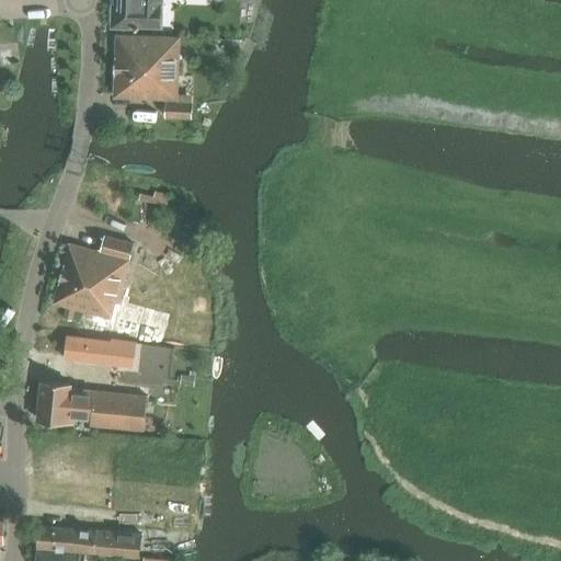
[(114,0),(114,2),(112,2),(111,27),(138,29),(138,26),(161,26),(162,0),(114,0)]
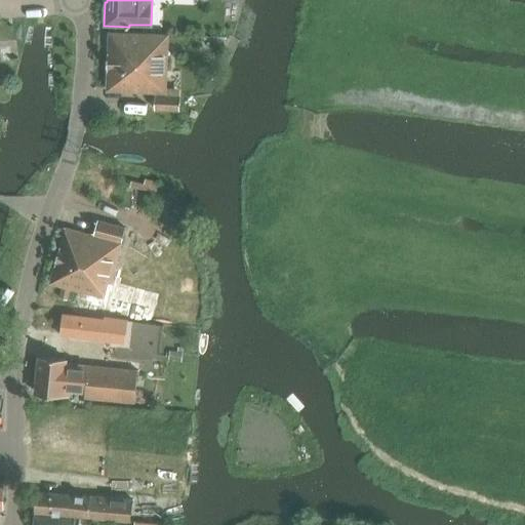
[(165,92),(165,89),(167,34),(109,31),(107,90),(155,91),(165,92)]
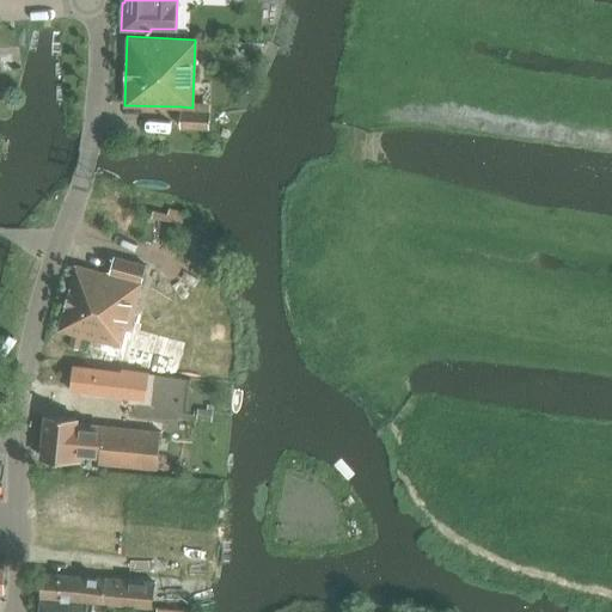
[(0,55),(0,71),(0,72),(12,71),(12,54),(0,55)]
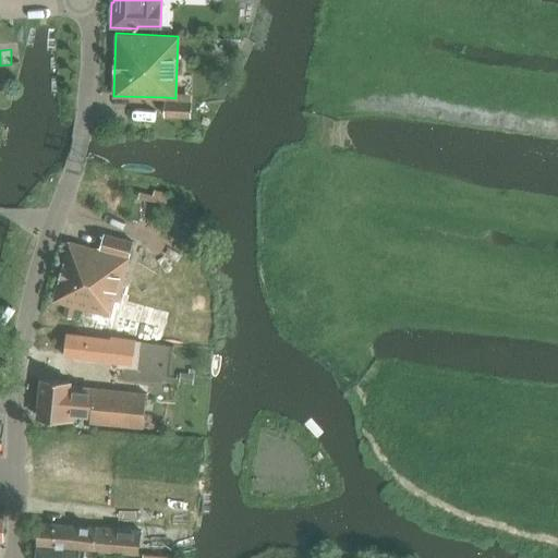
[(165,117),(191,118),(191,95),(176,95),(176,98),(165,97),(165,117)]
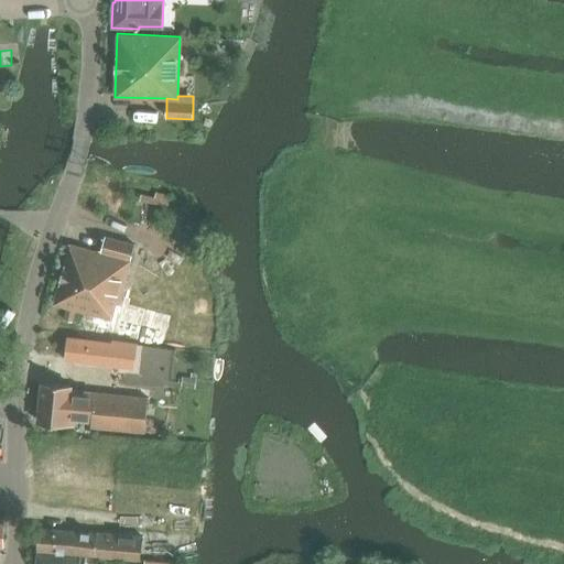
[(54,304),(110,318),(115,303),(118,304),(133,245),(105,238),(100,253),(69,246),(54,304)]
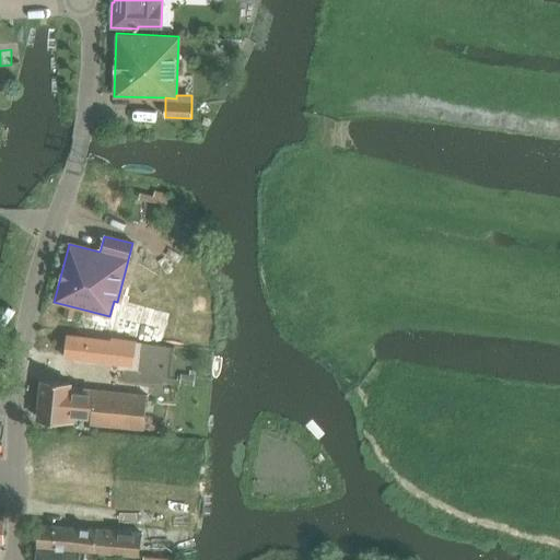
[(108,362),(108,361),(131,362),(132,353),(154,357),(155,354),(193,361),(194,350),(156,342),(112,336),(111,339),(68,335),(66,357),(108,362)]
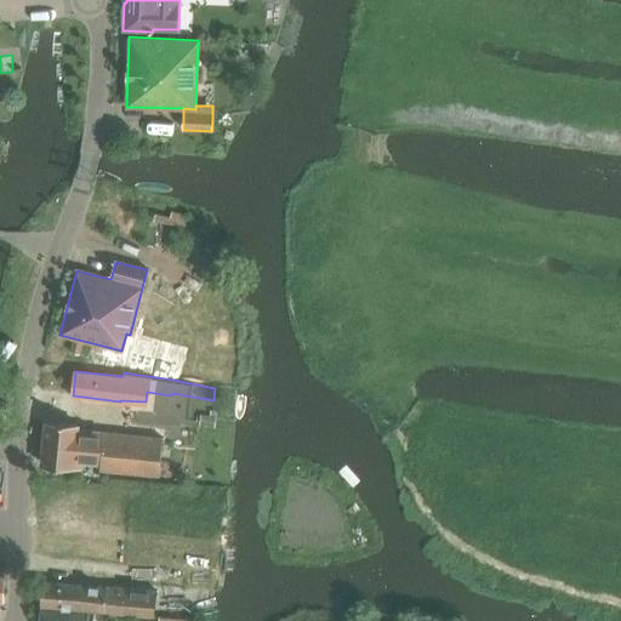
[(41,465),(80,468),(81,456),(101,459),(100,471),(159,477),(163,439),(78,431),(78,426),(46,422),(41,465)]
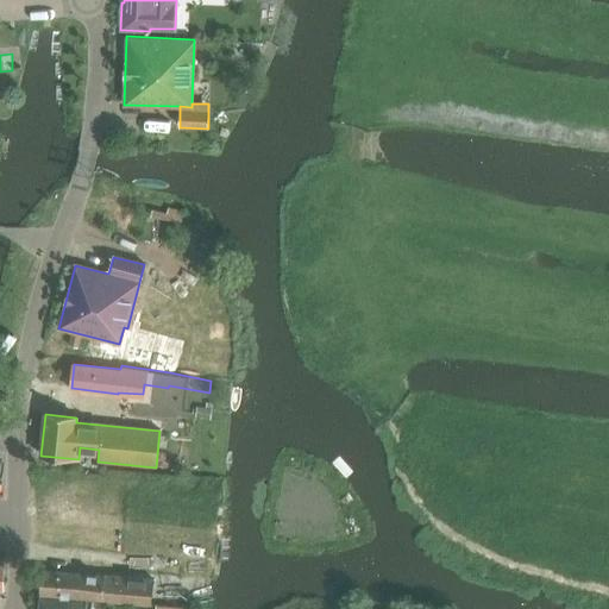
[(154,581),(104,576),(104,577),(43,571),(41,595),(102,600),(102,601),(151,606),(154,581)]
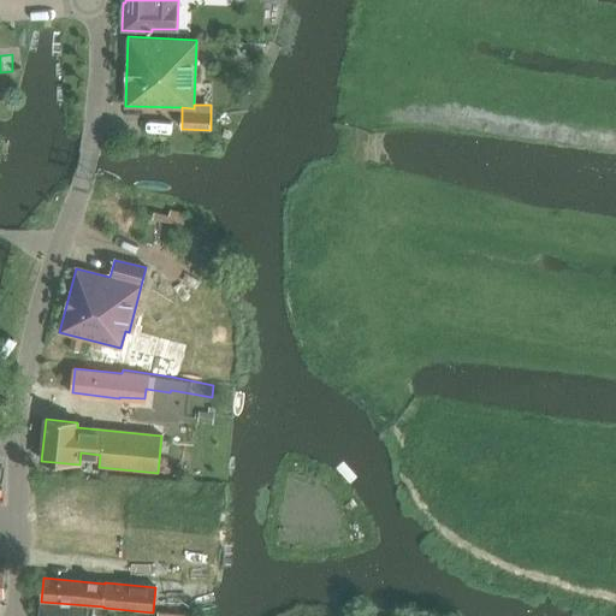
[(90,615),(92,609),(41,604),(40,615),(90,615)]
